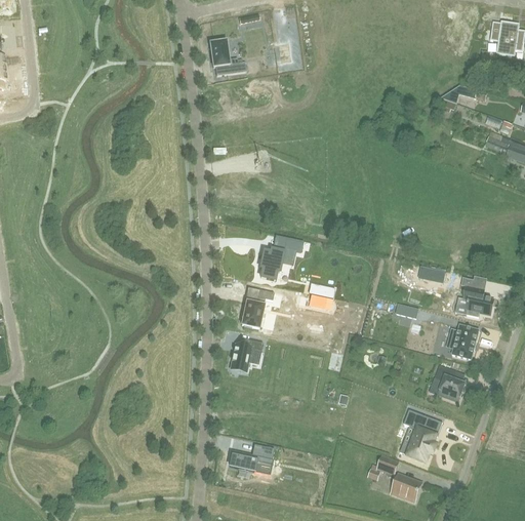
[(524,29),(519,28),(520,24),(510,23),(510,21),(501,19),(501,22),(499,32),(491,31),(490,38),(498,40),(496,52),(511,54),(512,48),(516,49),(523,50),(524,35),(524,29)]
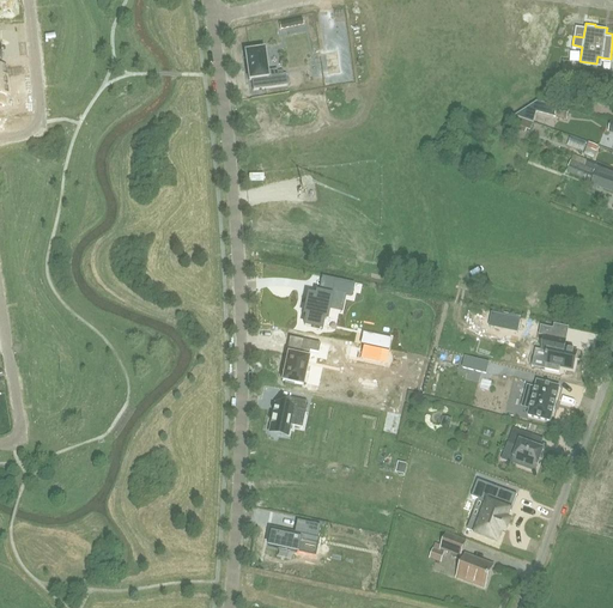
[(265,46),(246,48),(249,77),(252,77),(253,87),(287,83),(286,71),(278,72),(278,66),(267,67),(265,46)]
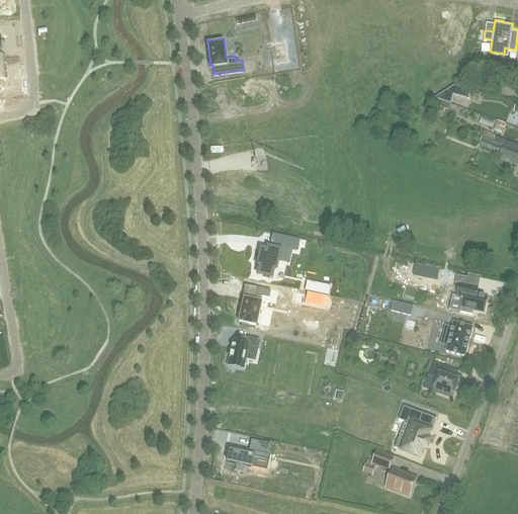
[(285,46),(275,48),(277,60),(287,58),(285,46)]
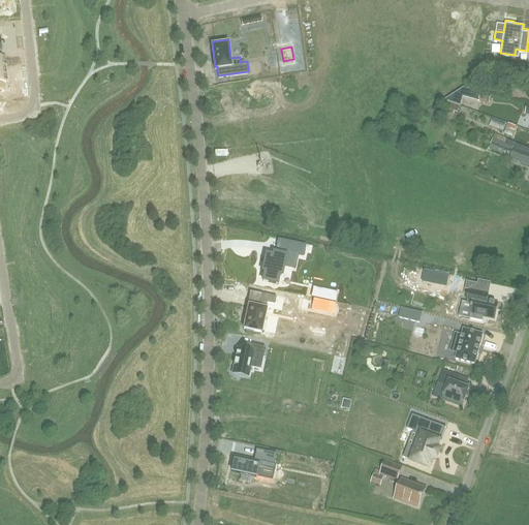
[(464,84),(444,97),(460,102),(463,93),(489,100),(491,92),(464,84)]
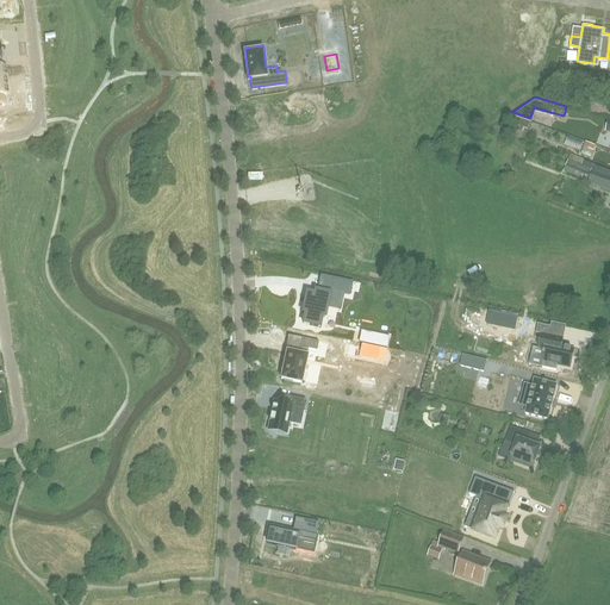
[(530,119),(518,114),(515,125),(523,129),(524,125),(528,126),(530,119)]
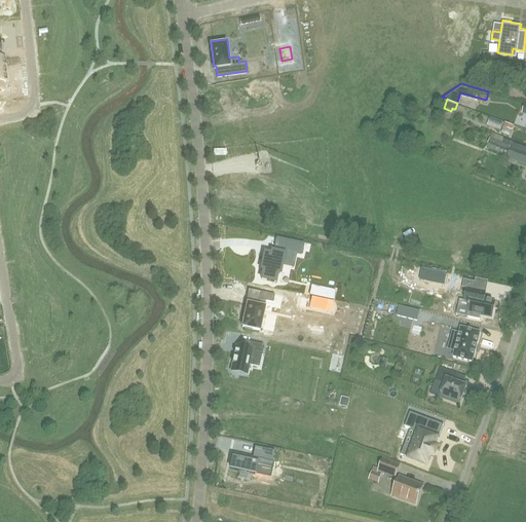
[(490,114),(488,117),(501,122),(502,119),(502,118),(490,113),(490,114)]
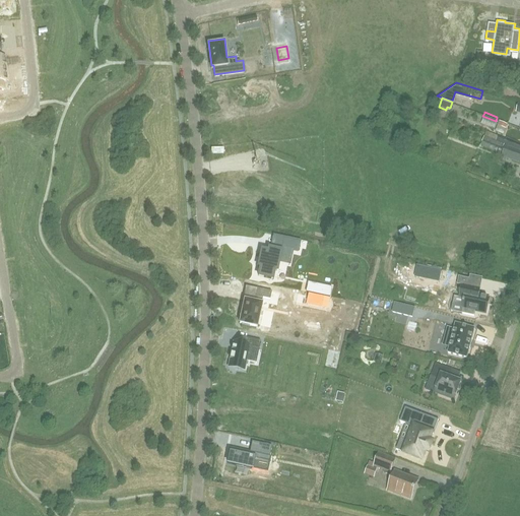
[(485,128),(483,133),(505,141),(505,142),(519,146),(519,139),(506,135),(506,136),(485,128)]
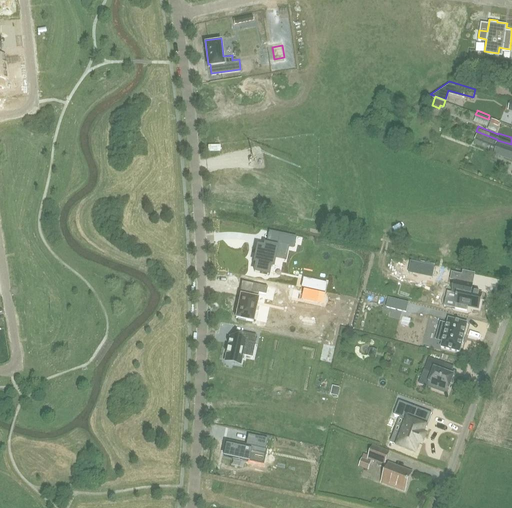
[(476,131),(474,137),(487,142),(491,144),(490,148),(493,149),(497,139),(476,131)]
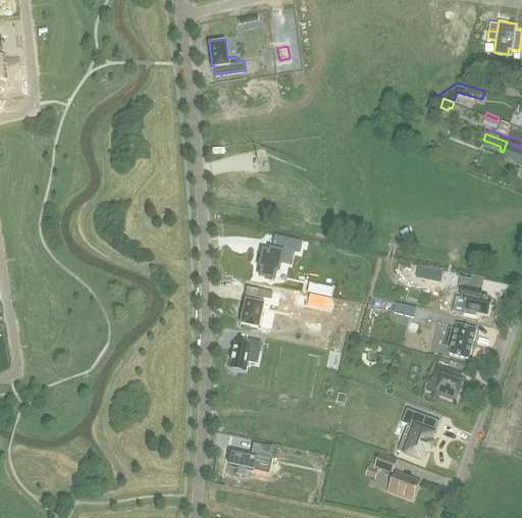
[(281,140),(280,140),(280,141),(281,141),(293,140),(294,154),(298,154),(298,155),(299,155),(299,154),(307,153),(306,138),(281,140)]
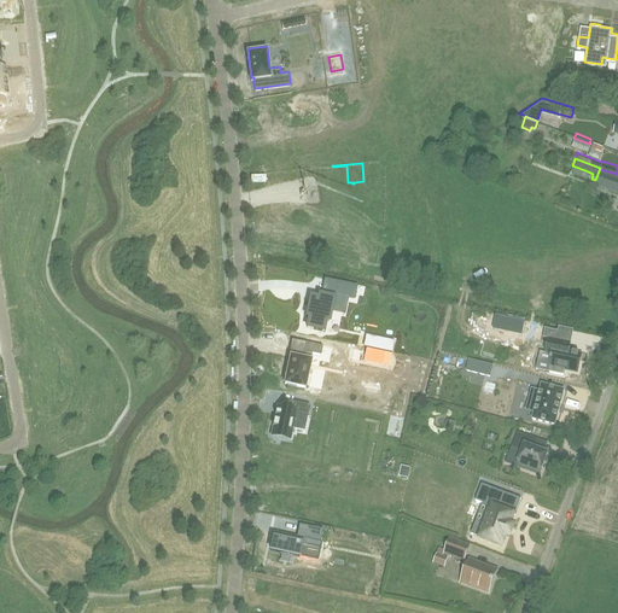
[(617,174),(600,169),(595,182),(617,191),(617,174)]
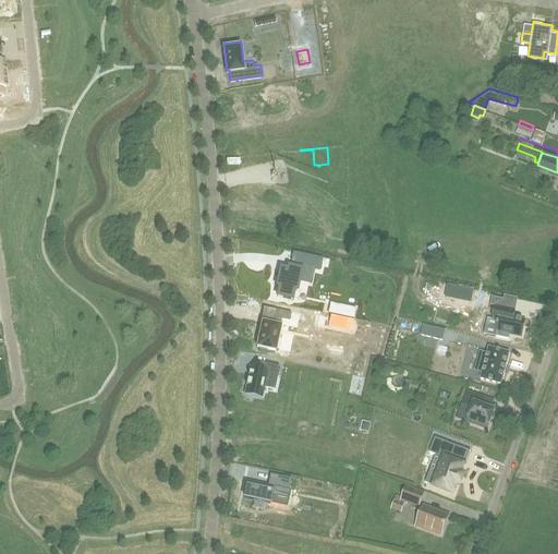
[(322,255),(303,252),(301,262),(315,265),(319,266),(322,255)]
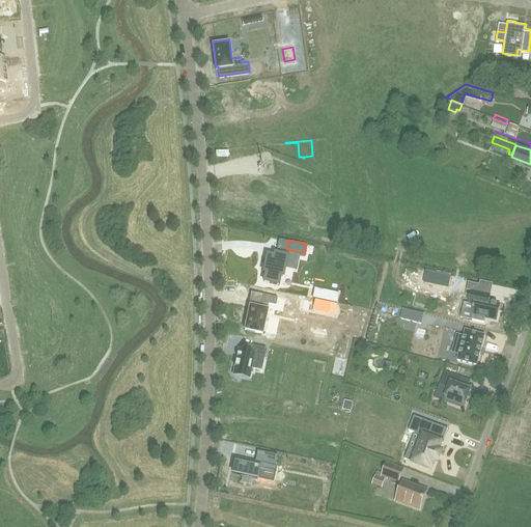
[(287,253),(277,251),(275,250),(275,252),(274,254),(270,253),(268,252),(267,256),(266,261),(264,261),(264,262),(266,262),(264,266),(263,267),(264,267),(263,269),(266,270),(263,279),(278,282),(280,273),(283,273),(284,267),(285,265),(287,253)]
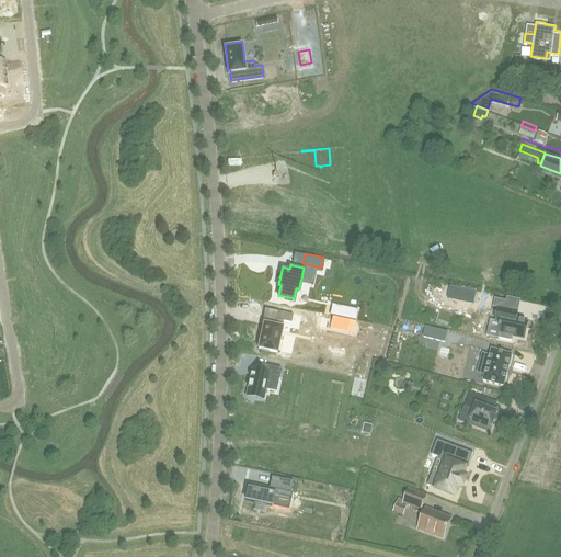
[(448,293),(474,298),(476,290),(450,284),(448,293)]
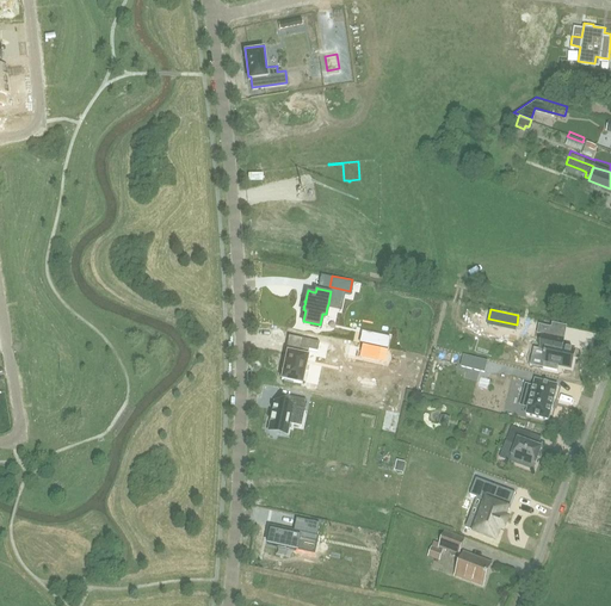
[(544,332),(541,346),(547,347),(547,350),(545,350),(544,352),(545,352),(543,365),(557,368),(559,362),(572,364),(575,347),(562,344),(563,336),(550,333),(551,325),(539,321),(537,331),(544,332)]
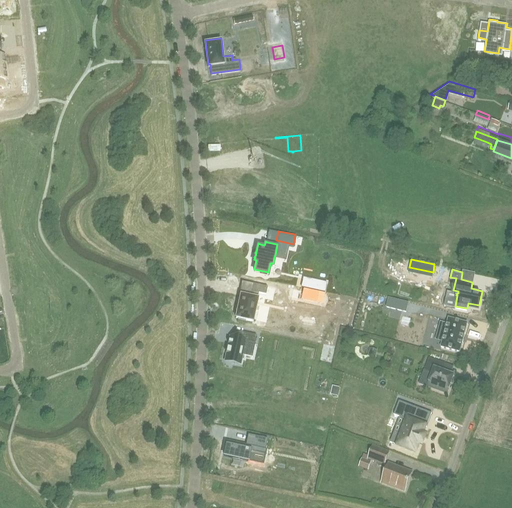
[(311,277),(310,286),(324,289),(326,280),(311,277)]
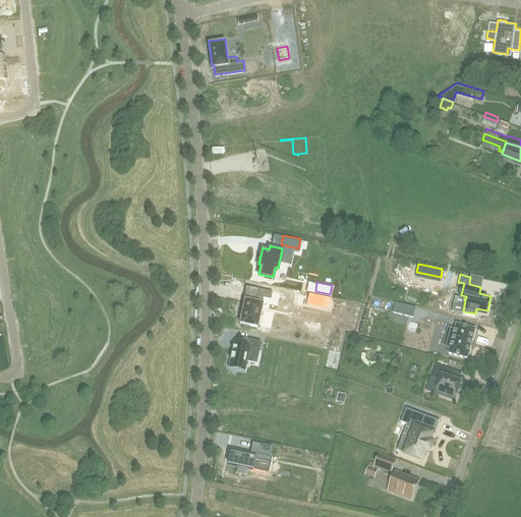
[(242,311),(242,312),(240,321),(242,322),(242,324),(249,325),(250,323),(257,325),(264,295),(271,297),(273,289),(258,286),(255,299),(245,297),(243,306),(242,311)]
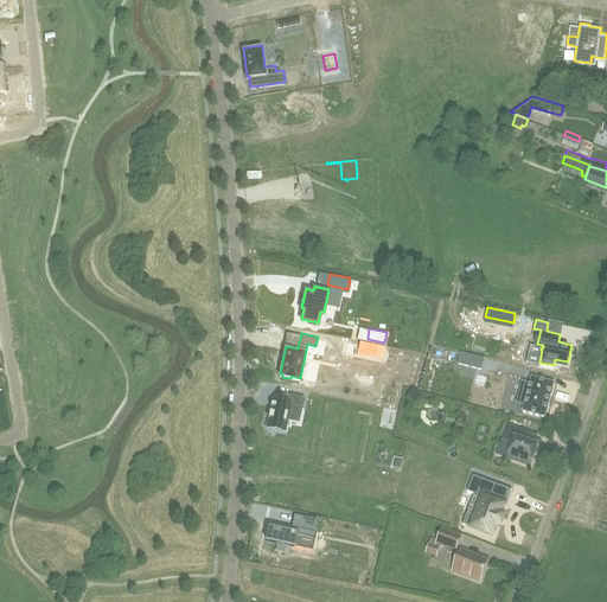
[(376,341),(374,354),(382,357),(384,344),(376,341)]
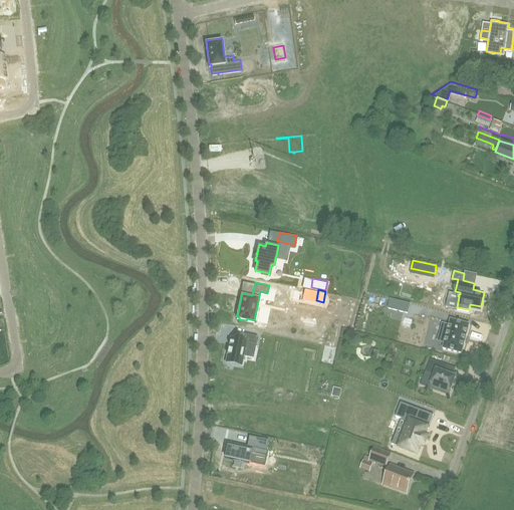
[(410,301),(391,296),(389,305),(408,310),(410,301)]
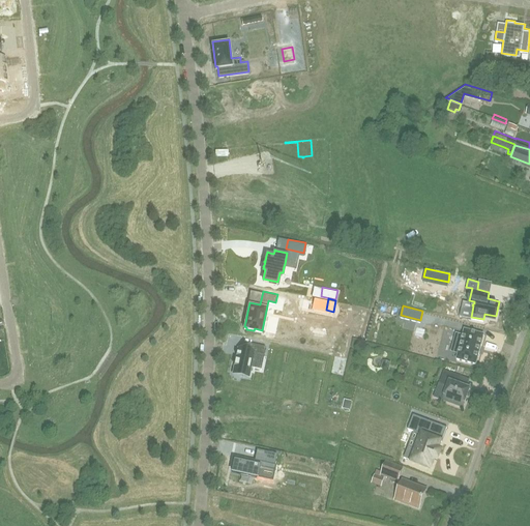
[(457,330),(451,349),(459,350),(457,356),(476,361),(483,331),(465,327),(463,332),(457,330)]
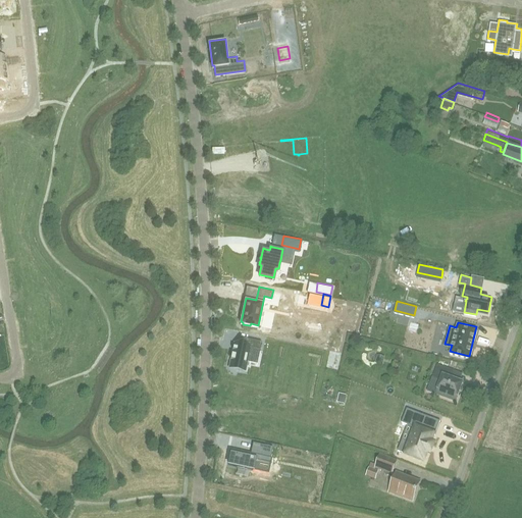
[(247,359),(249,360),(252,346),(260,348),(262,340),(249,337),(248,344),(237,342),(235,341),(229,365),(245,368),(247,359)]
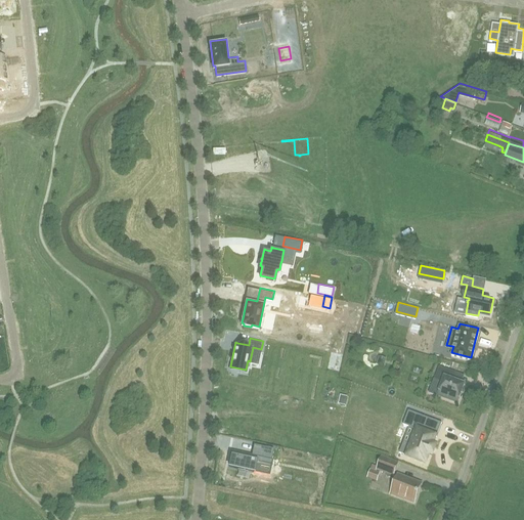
[(438,392),(449,396),(457,399),(465,381),(453,377),(455,370),(439,363),(434,376),(442,379),(438,392)]
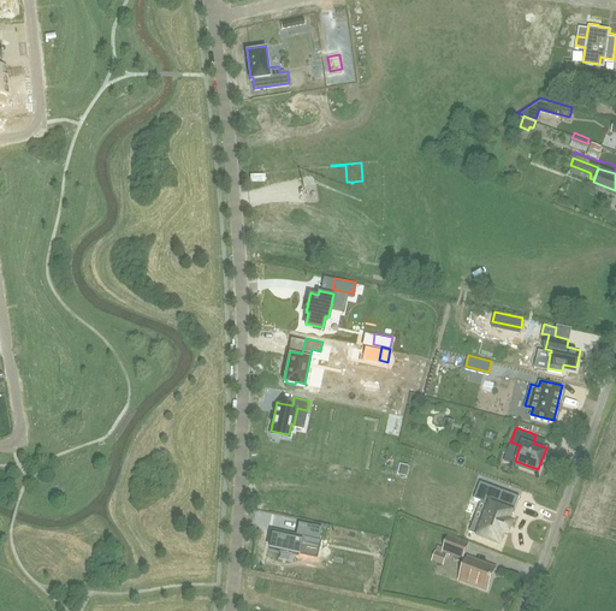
[(474,516),(469,528),(501,540),(504,529),(508,531),(513,520),(508,518),(513,509),(498,503),(504,487),(480,479),(474,496),(490,502),(484,520),(474,516)]
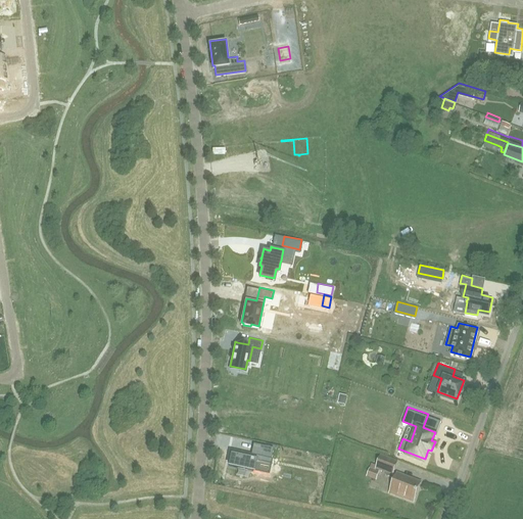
[(231,455),(229,463),(253,468),(270,472),(271,464),(270,463),(270,461),(272,462),(273,456),(271,456),(274,445),(263,442),(263,443),(264,443),(262,454),(251,452),(239,450),(239,453),(230,451),(229,453),(230,453),(230,454),(231,455)]
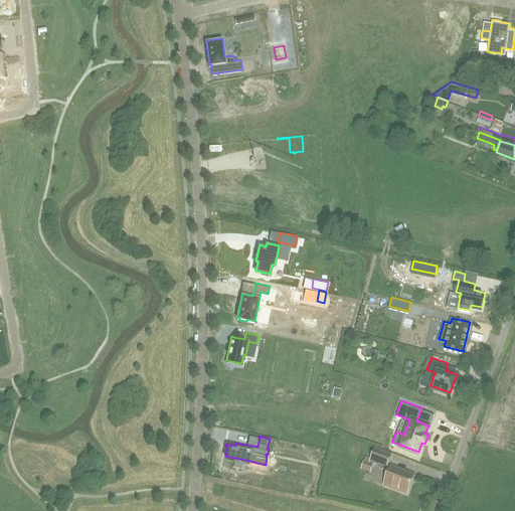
[(407,491),(414,472),(391,463),(390,464),(387,462),(391,453),(375,447),(371,455),(370,458),(380,462),(379,465),(389,468),(384,482),(407,491)]
